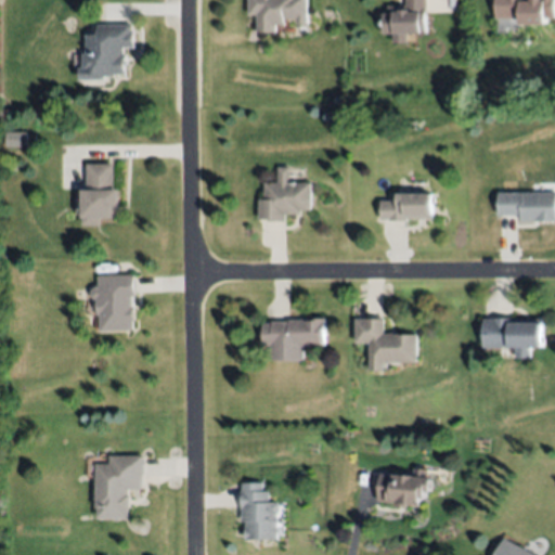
[(250,0),(309,0),(309,23),(297,23),(297,20),(286,20),(286,24),(276,24),(276,31),(258,31),(258,14),(250,14),(250,0)]
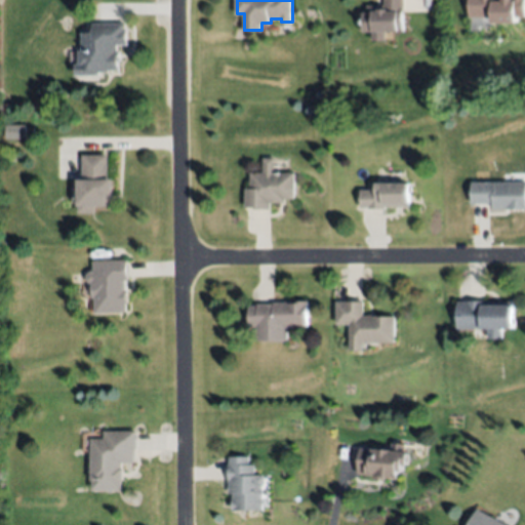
[(403,0),(403,31),(388,31),(388,39),(371,39),(371,32),(363,32),(363,6),(384,6),(384,0),(403,0)]
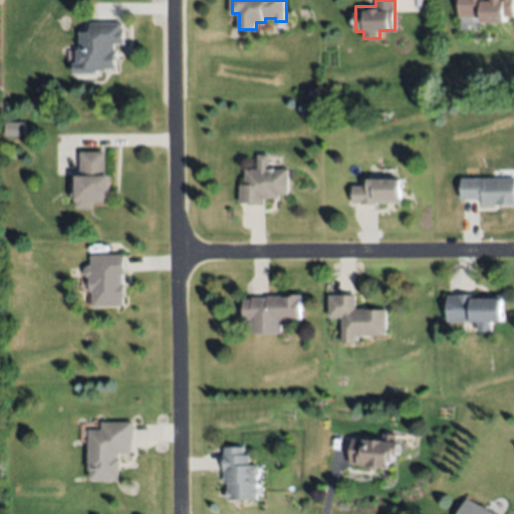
[(460,17),(460,0),(513,0),(513,16),(506,16),(506,22),(482,22),(482,17),(460,17)]
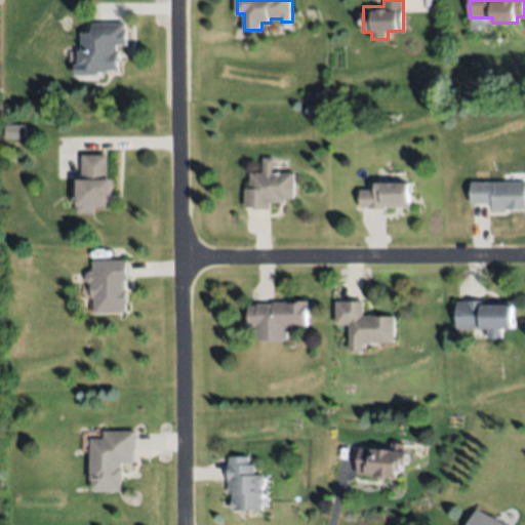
[(91,24),(126,24),(127,45),(117,45),(117,51),(120,51),(120,62),(118,62),(118,70),(108,70),(108,73),(98,73),(98,75),(74,76),(74,65),(79,65),(79,51),(82,51),(82,33),(91,33),(91,24)]
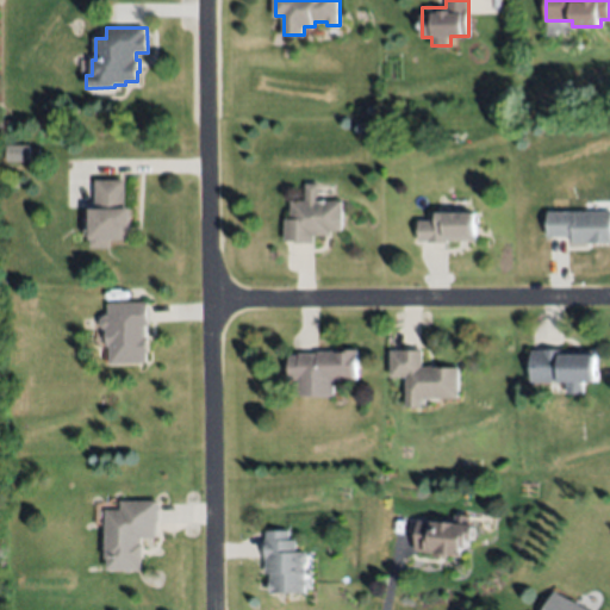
[(94,180),(124,179),(125,209),(132,207),(134,241),(111,241),(111,248),(91,248),(91,231),(95,229),(94,180)]
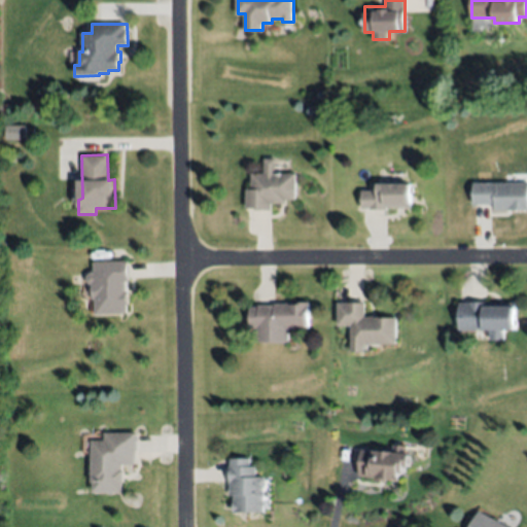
[(293,173),(294,200),(287,200),(287,203),(270,203),(271,209),(245,210),(245,188),(250,188),(250,173),(264,173),(264,159),(275,157),(275,173),(293,173)]
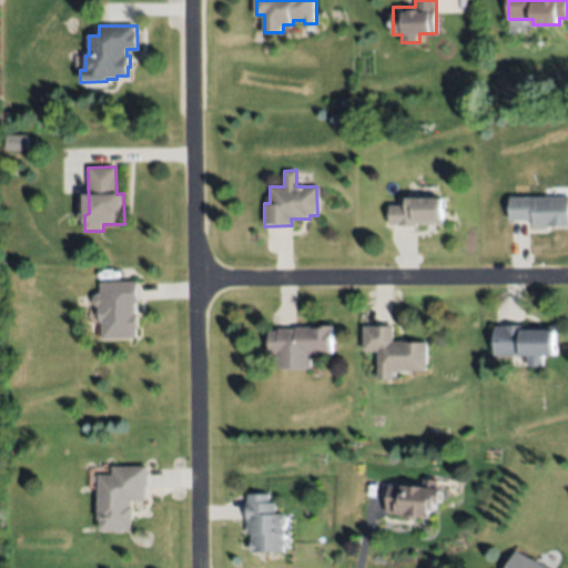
[(509,198),(567,196),(567,227),(533,227),(533,220),(509,221),(509,198)]
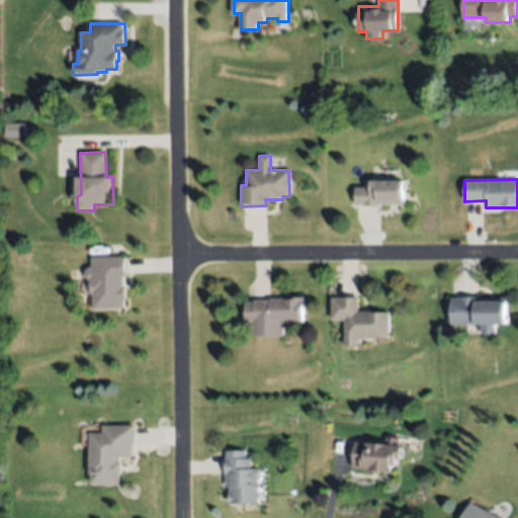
[(370,181),(404,181),(404,204),(354,204),(355,187),(370,187),(370,181)]
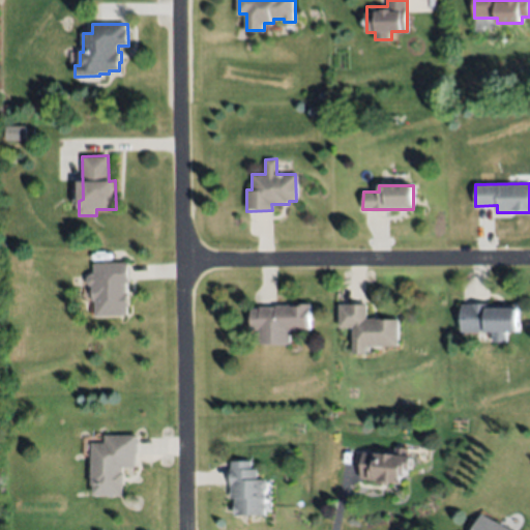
[(92,263),(126,262),(128,315),(96,316),(95,301),(94,301),(92,263)]
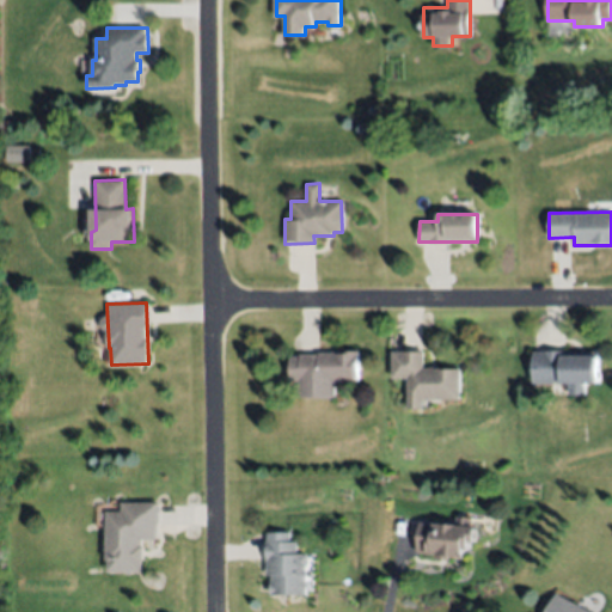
[(460,401),(424,399),(423,409),(409,409),(409,378),(391,378),(392,350),(424,350),(424,368),(460,368),(460,401)]
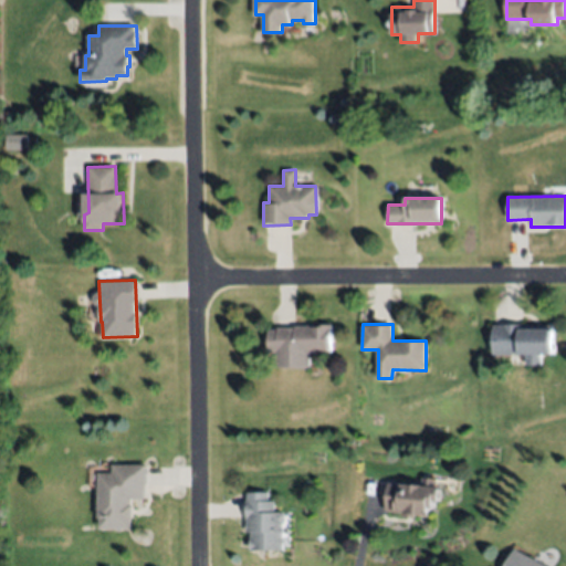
[(311,366),(278,367),(276,352),(270,353),(269,329),(278,329),(278,327),(295,327),(295,326),(331,325),(332,352),(310,353),(311,366)]
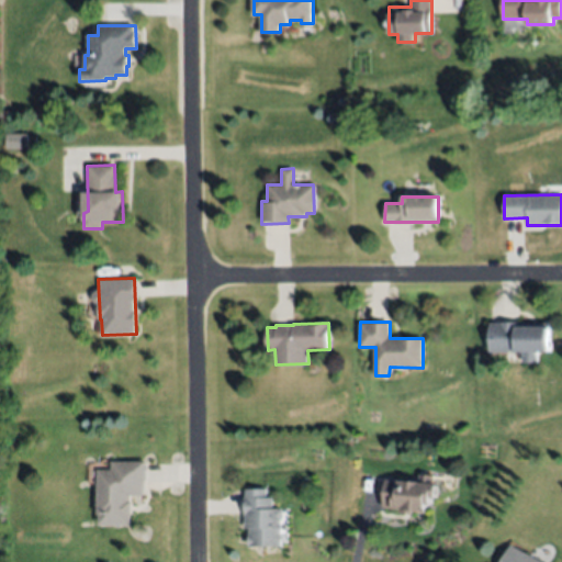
[(550,324),(490,323),(490,352),(523,353),(523,363),(538,363),(538,352),(550,353),(550,324)]
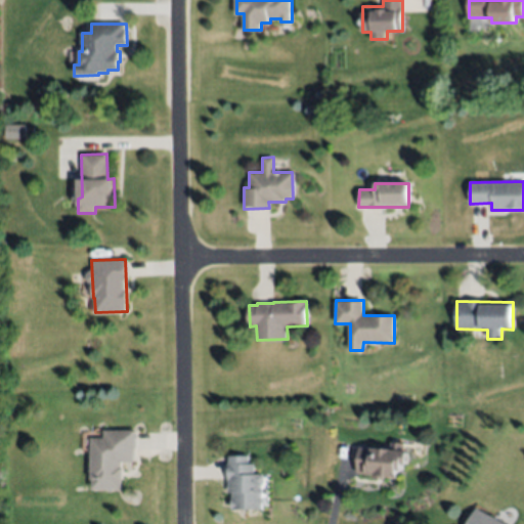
[(90,437),(102,437),(102,430),(135,430),(135,462),(122,462),(122,489),(93,489),(93,479),(90,479),(90,437)]
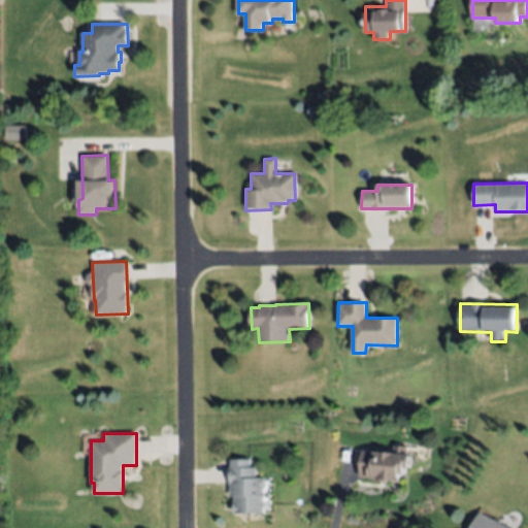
[(360,477),(362,450),(392,452),(392,446),(406,447),(405,454),(411,454),(410,468),(406,468),(405,473),(401,473),(400,481),(360,477)]
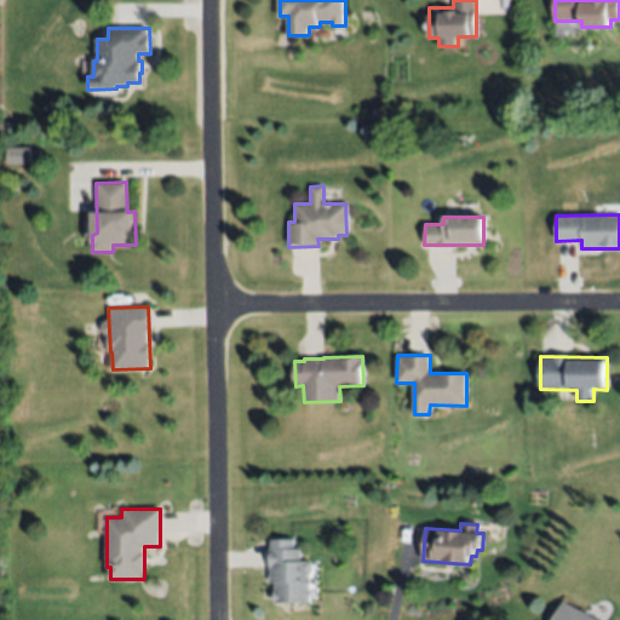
[(270,538),(294,538),(294,549),(302,549),(302,562),(311,562),(311,603),(275,603),(275,583),(270,583),(270,538)]
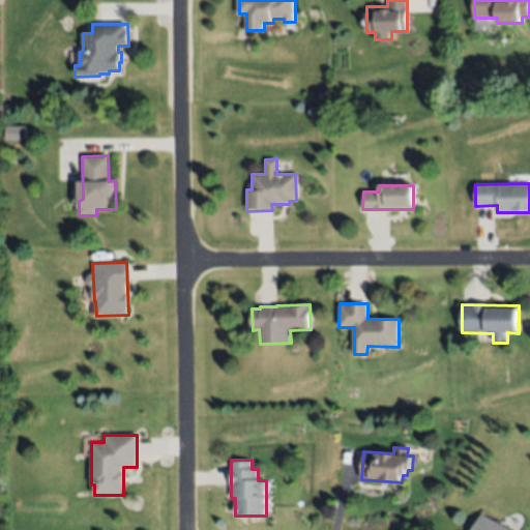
[(472,529),(481,513),(510,529),(472,529)]
